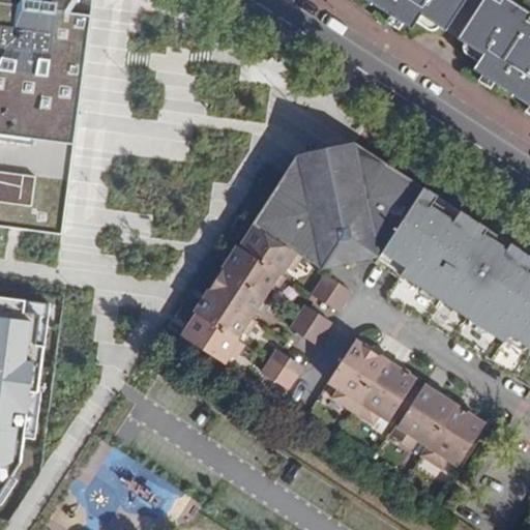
[(0,0),(0,225),(61,234),(92,16),(93,0),(0,0)]
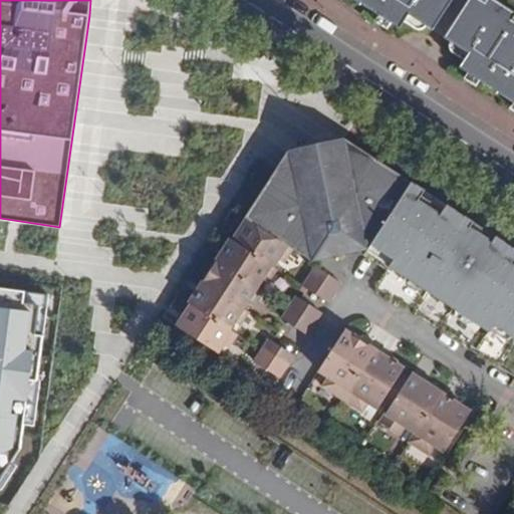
[(358,0),(377,12),(389,20),(398,25),(403,17),(407,11),(424,22),(431,27),(448,0),(358,0)]
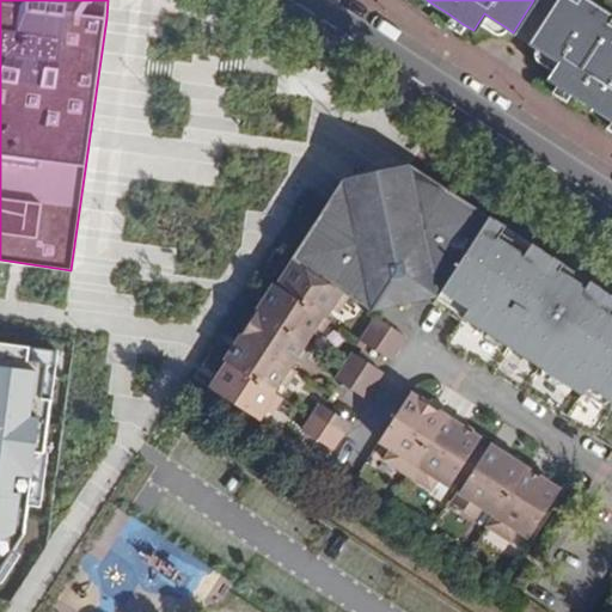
[(611,14),(611,13),(611,11),(611,5),(603,0),(551,0),(526,40),(533,44),(534,46),(556,59),(550,66),(544,75),(555,83),(569,92),(611,120),(611,14)]
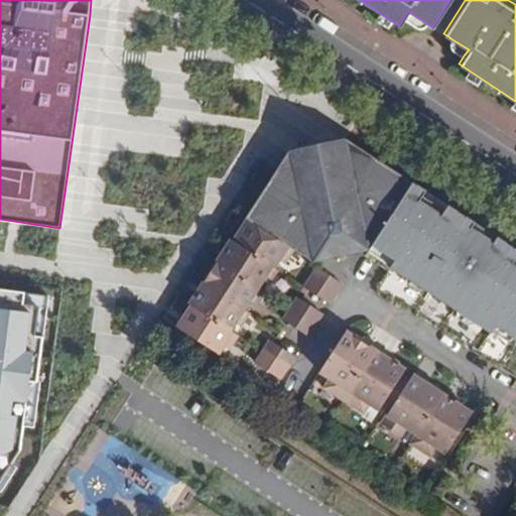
[(423,25),(425,22),(408,11),(404,17),(417,26),(420,26),(423,25)]
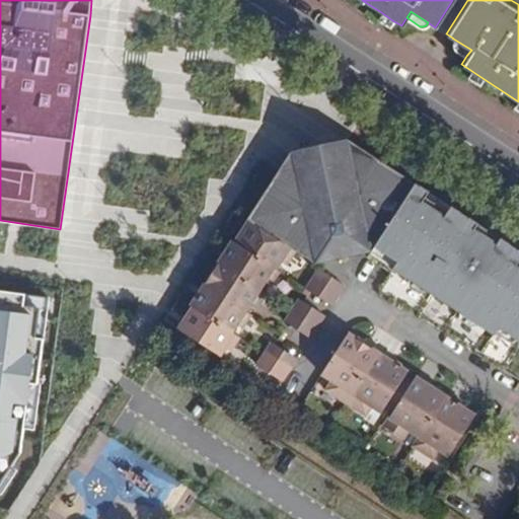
[(381,12),(377,18),(388,26),(392,20),(381,12)]
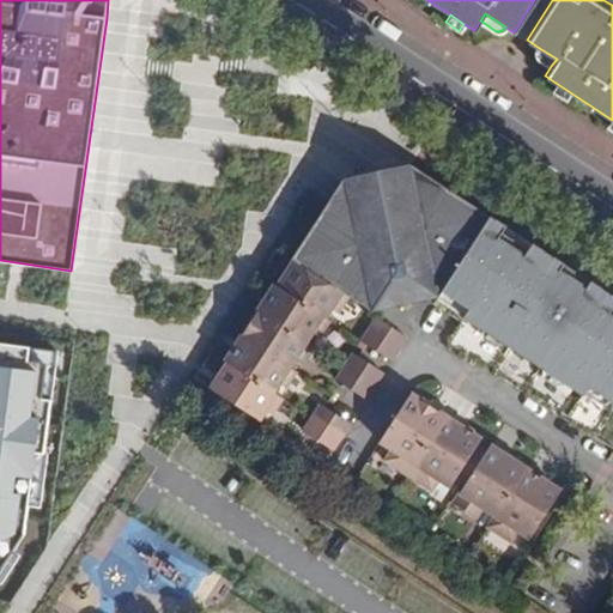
[(535,56),(551,66),(557,59),(535,46),(534,44),(533,53),(535,56)]
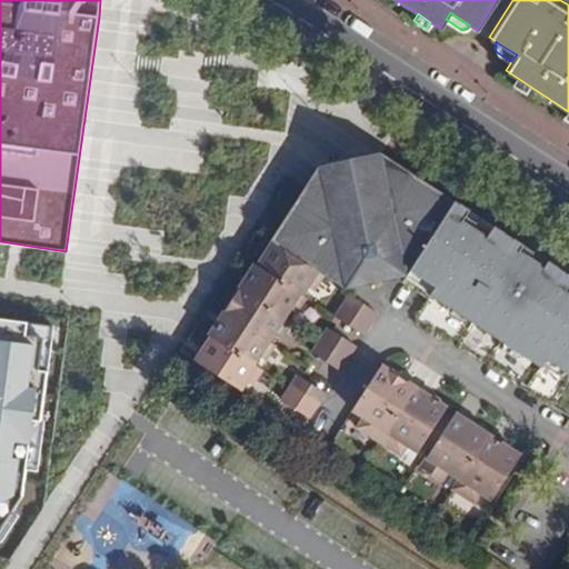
[(523,91),(529,86),(516,77),(512,83),(523,91)]
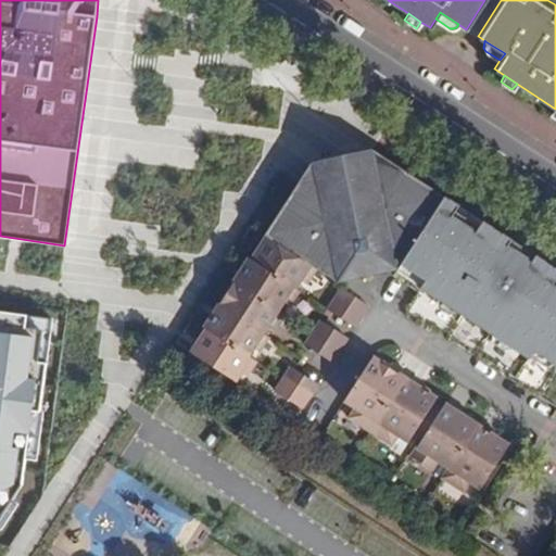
[(292,193),(307,203),(313,198),(320,193),(329,189),(339,186),(351,182),(367,182),(382,185),(388,187),(400,169),(369,149),(312,162),(292,193)]
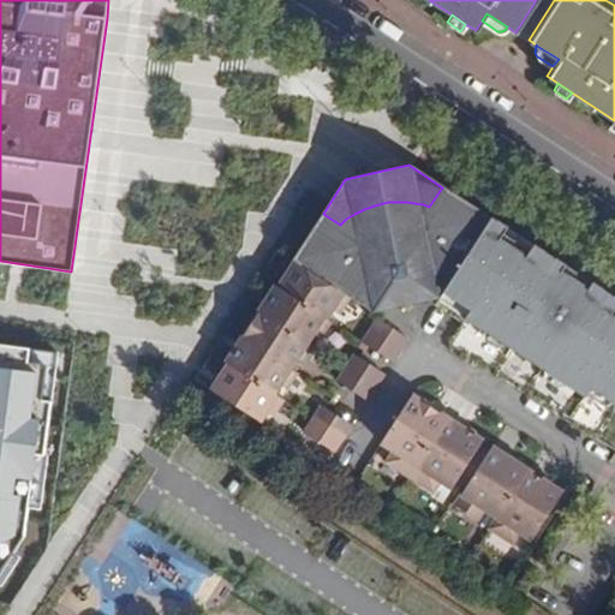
[(296,263),(346,296),(369,310),(439,300),(442,293),(490,219),(442,187),(429,207),(423,204),(406,202),(388,202),(375,206),(364,209),(354,214),(346,219),(340,225),(323,214),(291,260),(296,263)]
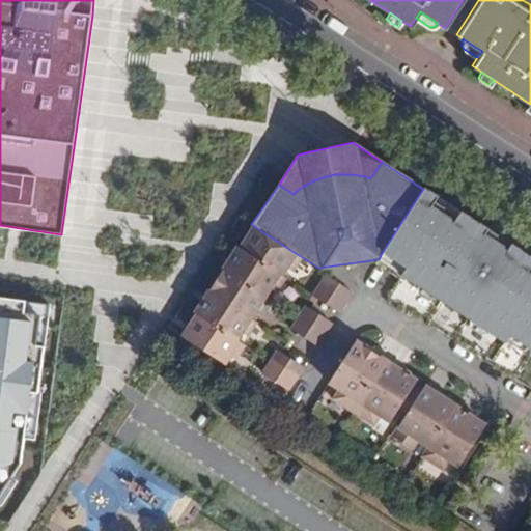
[(423,189),(382,253),(404,269),(400,274),(503,341),(505,339),(509,334),(529,347),(530,348),(530,257),(510,245),(506,252),(482,238),(486,230),(423,189)]
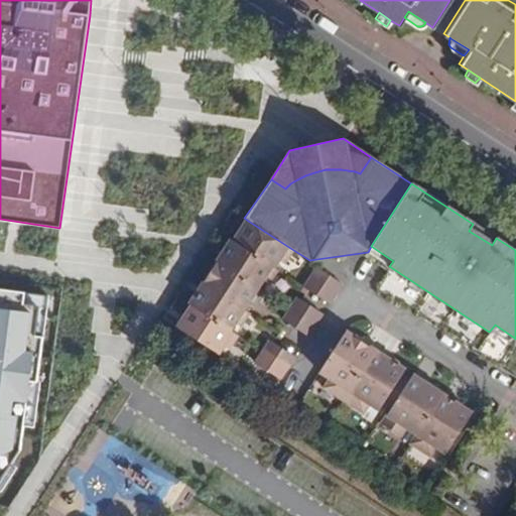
[(234,242),(269,265),(273,258),(283,257),(290,248),(248,221),(234,242)]
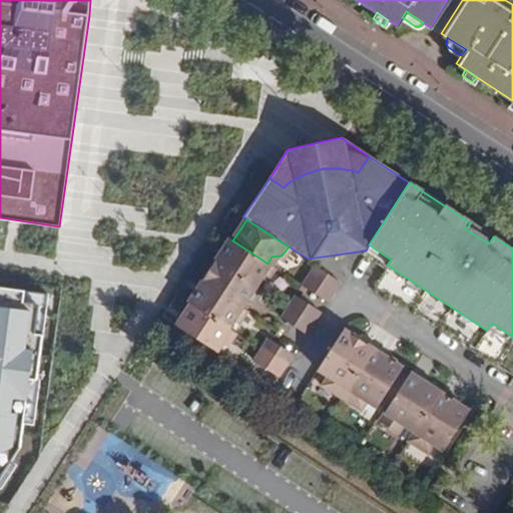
[(214,260),(253,286),(258,279),(261,280),(269,278),(275,268),(268,264),(232,240),(228,238),(214,260)]
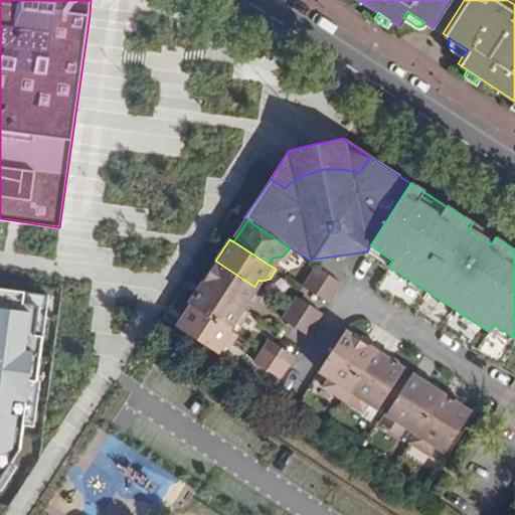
[(392,261),(370,245),(367,251),(388,266),(392,261)]
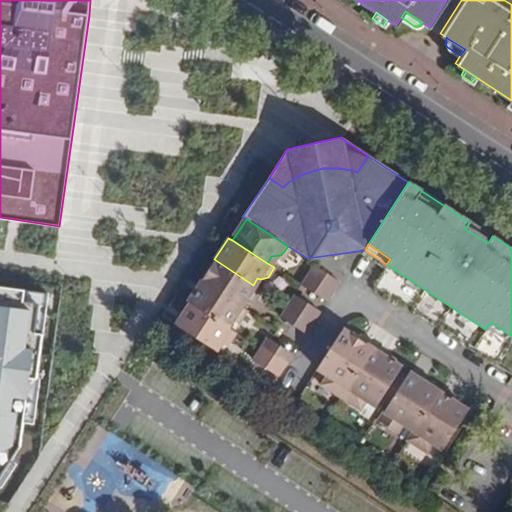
[(200,280),(239,305),(242,300),(245,301),(253,299),(260,289),(253,285),(214,259),(200,280)]
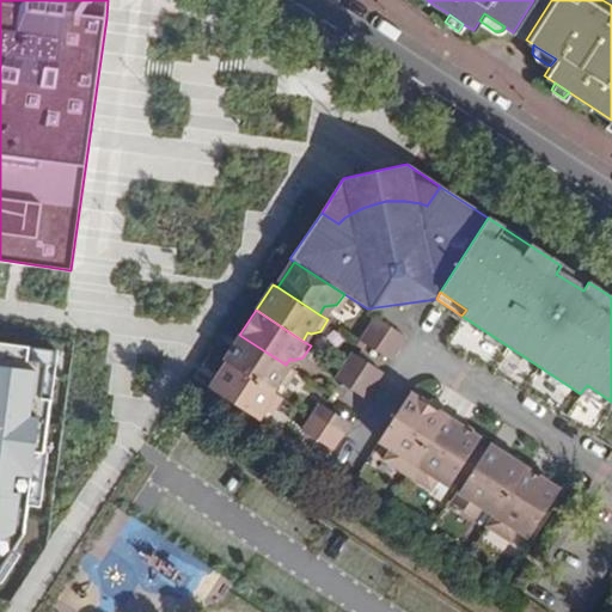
[(390,360),(398,347),(375,332),(384,319),(377,314),(360,341),(390,360)]
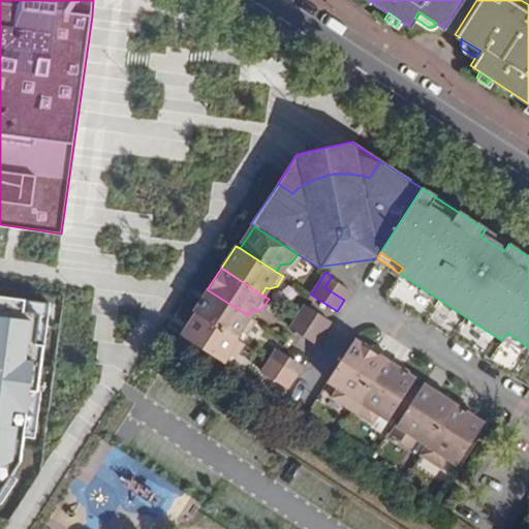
[(324,287),(344,300),(351,288),(332,276),(324,287)]
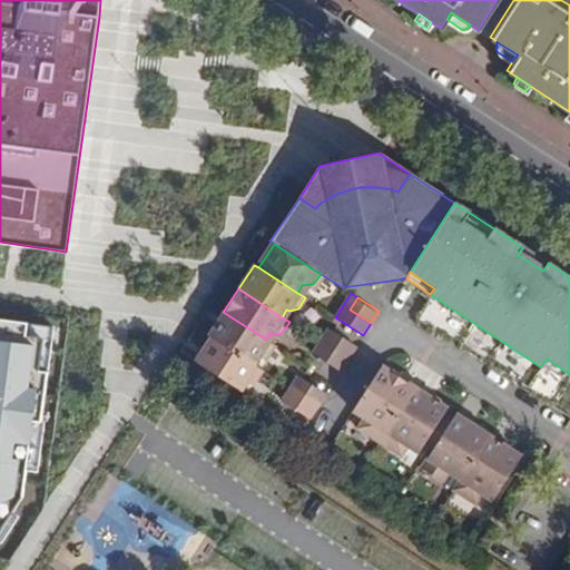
[(274,345),(266,340),(223,312),(207,335),(251,364),(254,355),(258,359),(268,355),(274,345)]
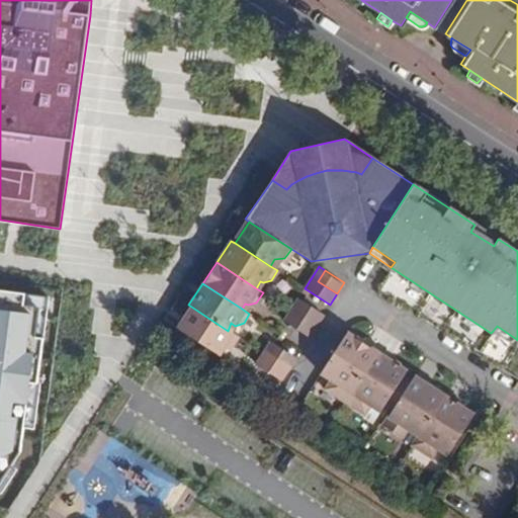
[(48,296),(0,289),(0,487),(9,489),(26,458),(48,296)]
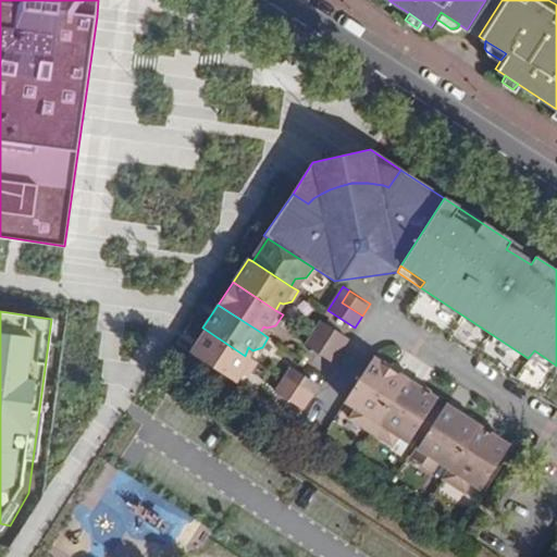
[(310,334),(338,351),(347,338),(319,321),(310,334)]
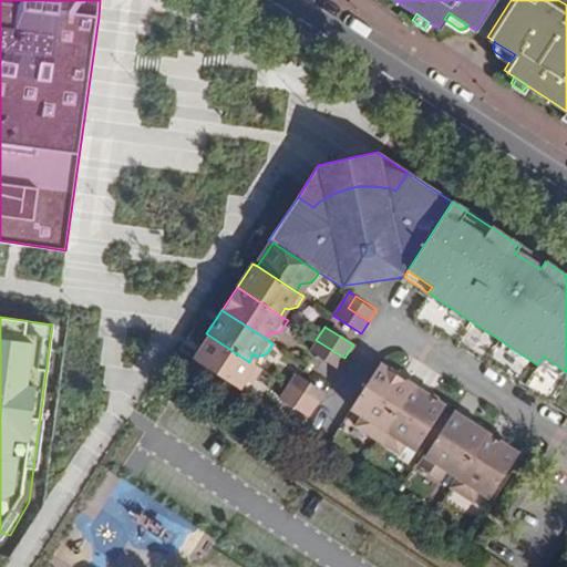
[(257,367),(249,362),(206,333),(208,339),(193,362),(232,387),(236,380),(237,382),(249,380),(257,367)]
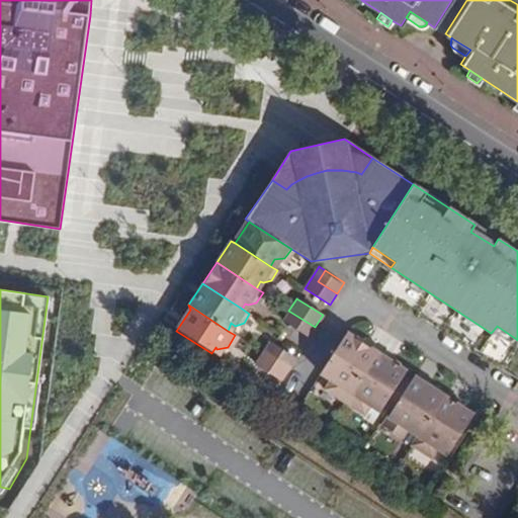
[(315,327),(288,311),(280,324),(307,340),(315,327)]
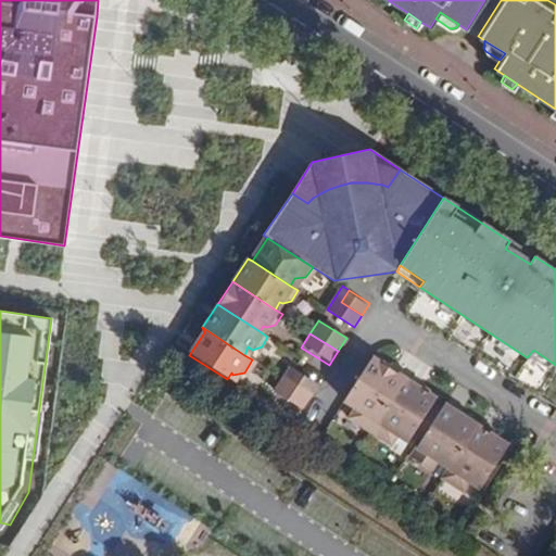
[(546,368),(554,364),(533,350),(529,355),(546,368)]
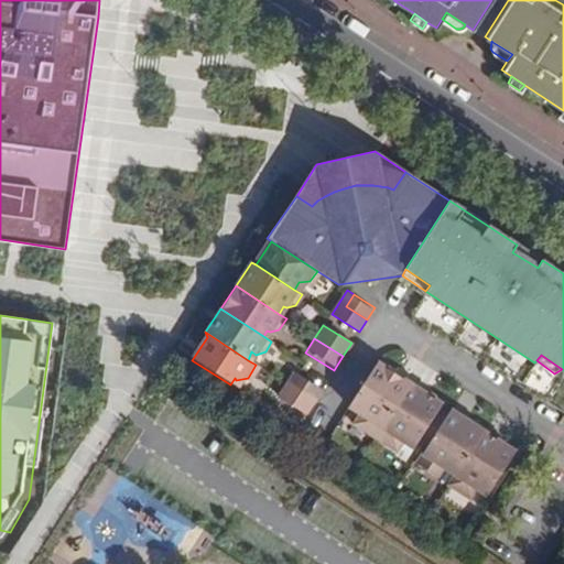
[(372,440),(409,384),(376,362),(346,408),(358,415),(351,424),(372,440)]
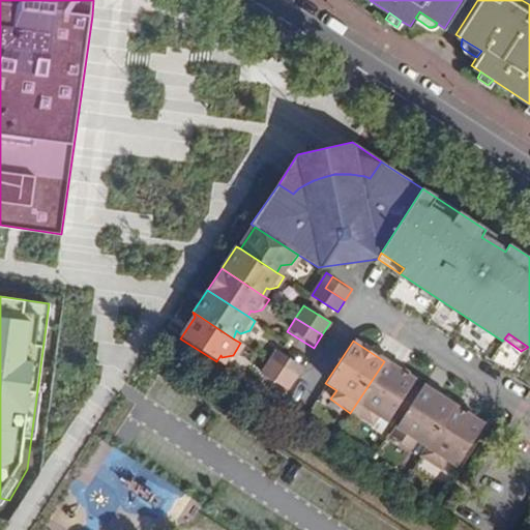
[(267,361),(294,379),(301,366),(275,350),(267,361)]
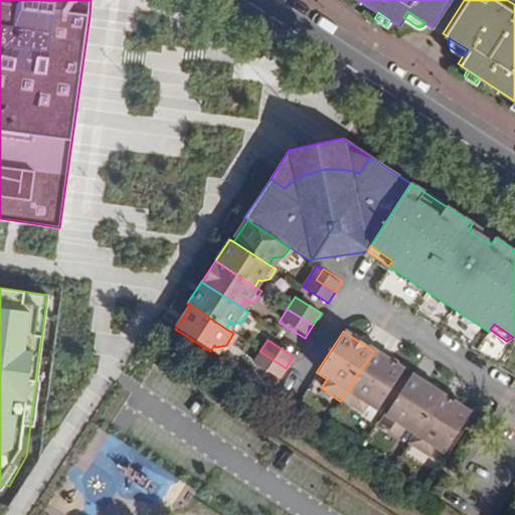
[(276,382),(286,368),(260,351),(251,365),(276,382)]
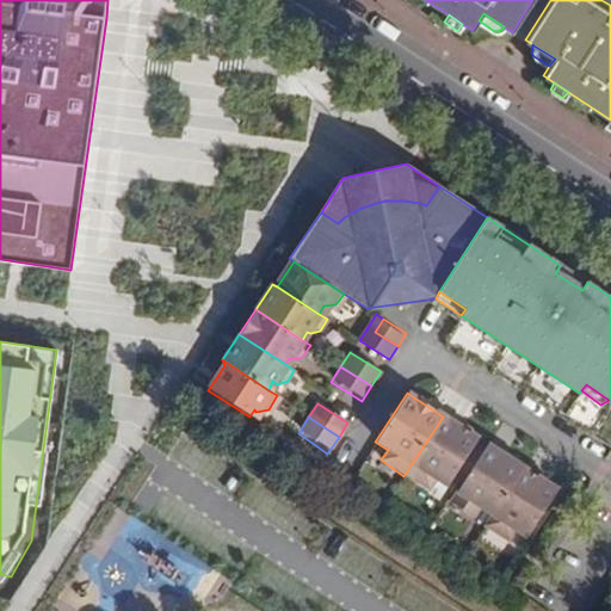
[(443,417),(403,476),(426,489),(433,480),(444,487),(476,439),(443,417)]
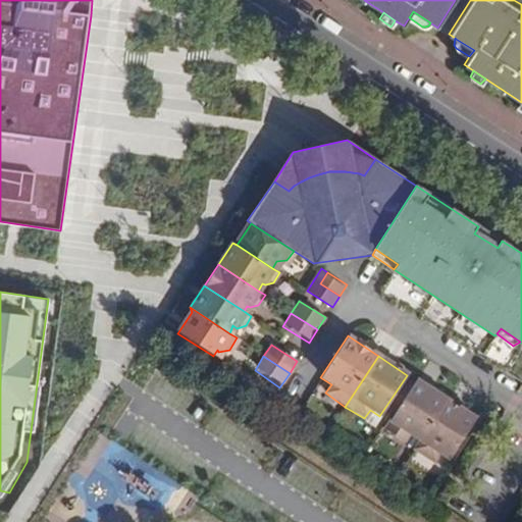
[(409,438),(416,444),(445,402),(416,383),(383,433),(403,447),(409,438)]
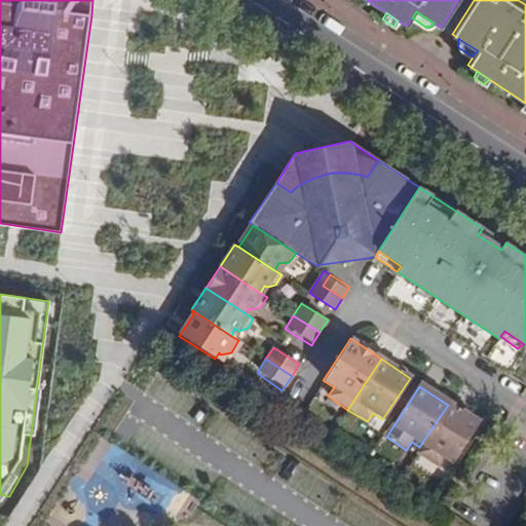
[(448,405),(419,447),(415,454),(436,470),(441,461),(451,466),(479,424),(448,405)]
